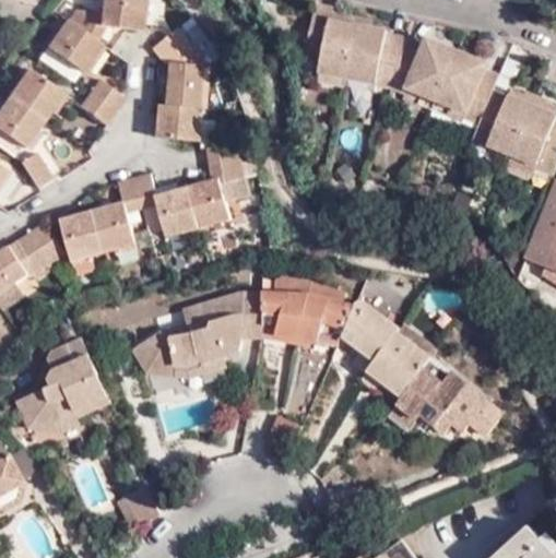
[(74,10),(67,22),(94,42),(104,26),(141,26),(141,21),(141,1),(140,0),(98,0),(98,13),(74,10)]
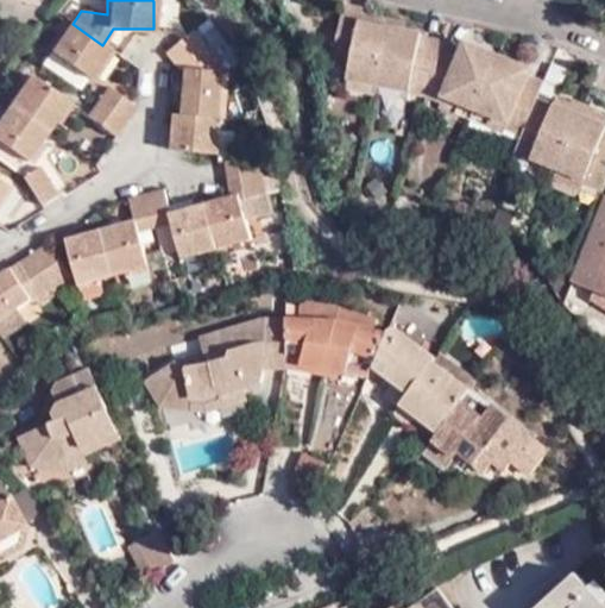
[(604,131),(602,131),(603,126),(549,102),(535,96),(541,81),(525,75),(528,67),(459,41),(457,44),(441,39),(396,27),(354,19),(355,11),(357,7),(339,4),(327,58),(346,62),(342,76),(373,83),(407,92),(407,93),(434,101),(436,96),(506,124),(521,129),(511,152),(552,168),(580,180),(597,187),(604,167),(604,131)]
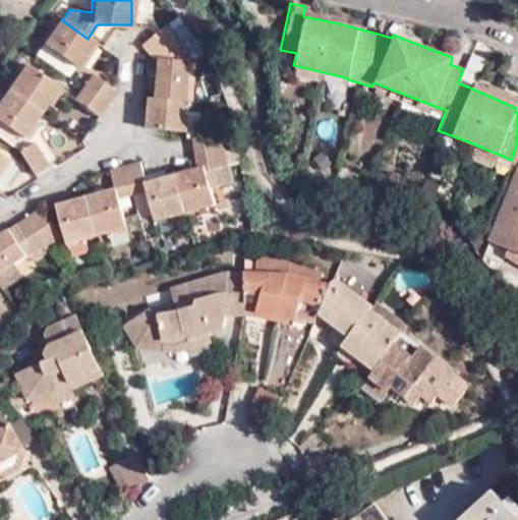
[(303,16),(339,23),(340,15),(304,9),(303,16)]
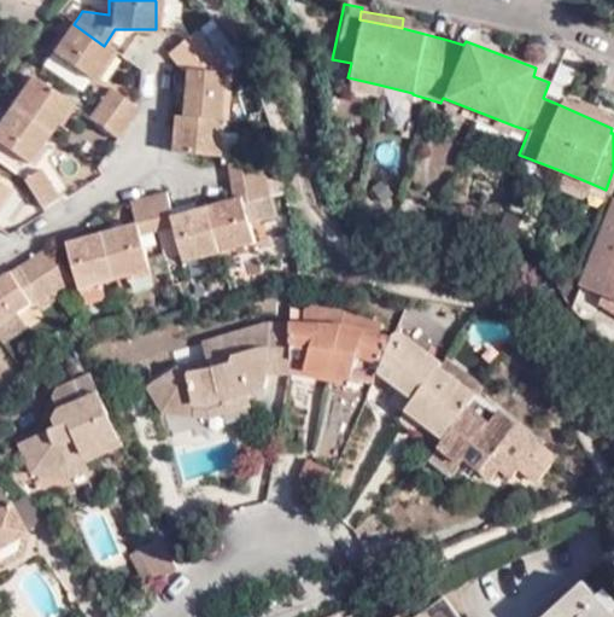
[(71,23),(50,53),(83,76),(88,79),(109,48),(104,46),(74,24),(71,23)]
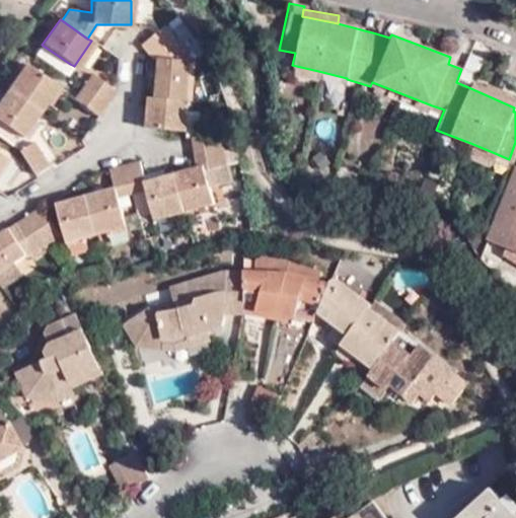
[(174,38),(164,25),(153,34),(141,45),(149,54),(151,56),(172,39),(174,38)]
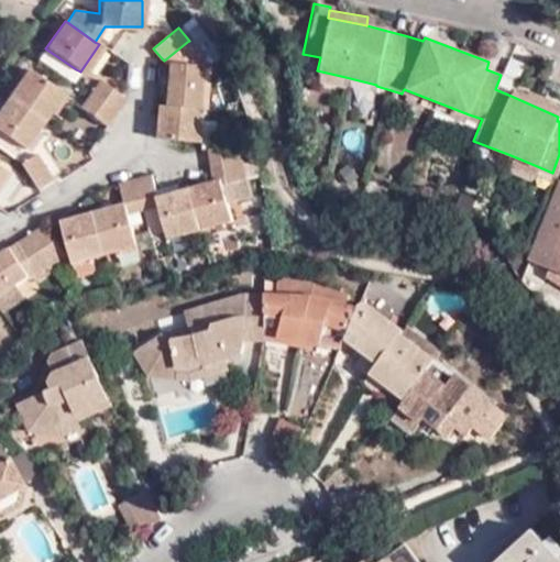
[(202,65),(187,42),(164,61),(172,69),(205,72),(202,108),(211,108),(215,67),(202,65)]
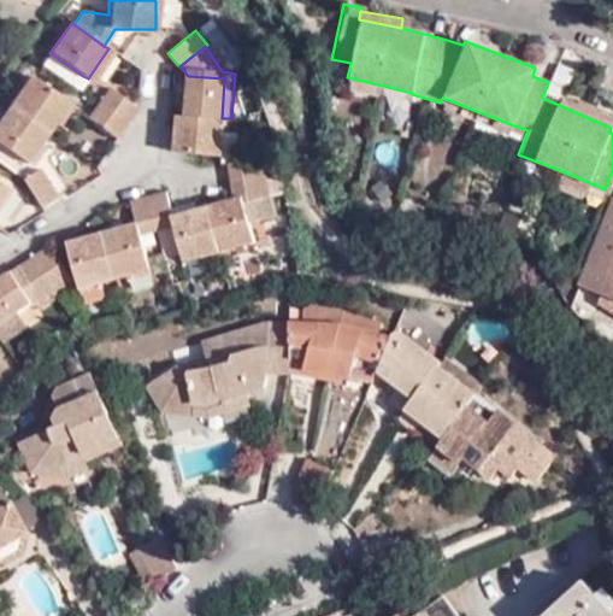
[(83,76),(76,88),(84,94),(113,52),(108,48),(88,78),(83,76)]
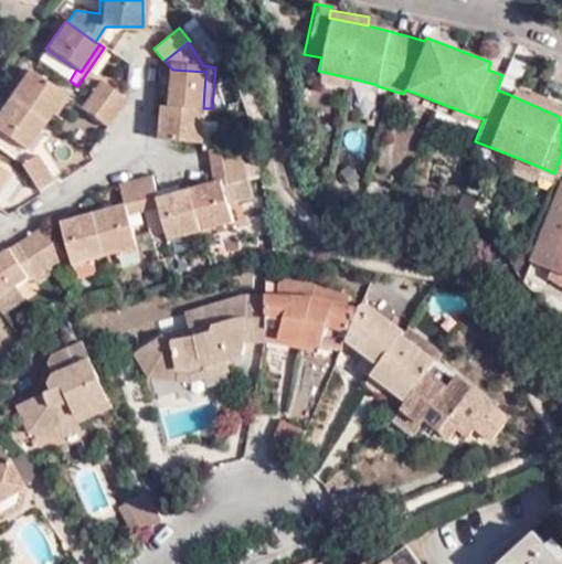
[(45,49),(38,59),(70,81),(76,70),(45,49)]
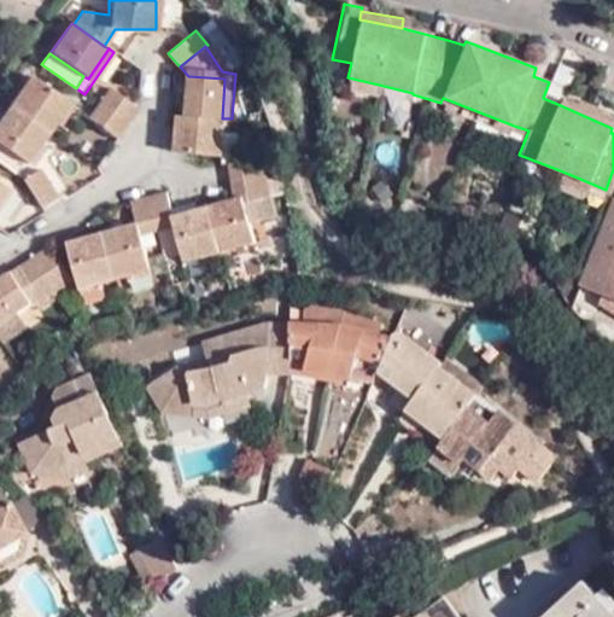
[(28,75),(6,105),(45,133),(50,126),(66,102),(28,75)]
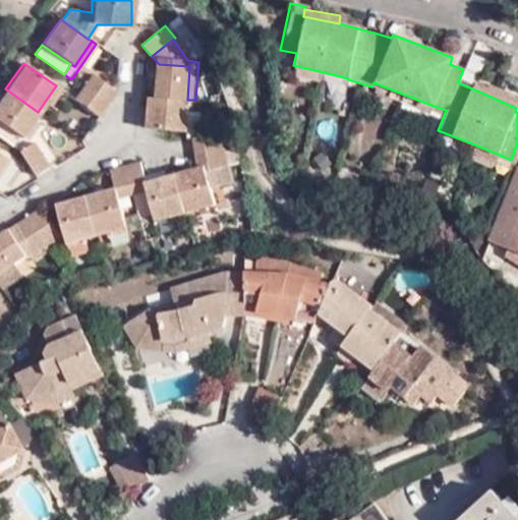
[(155,98),(187,100),(189,66),(159,64),(155,98)]
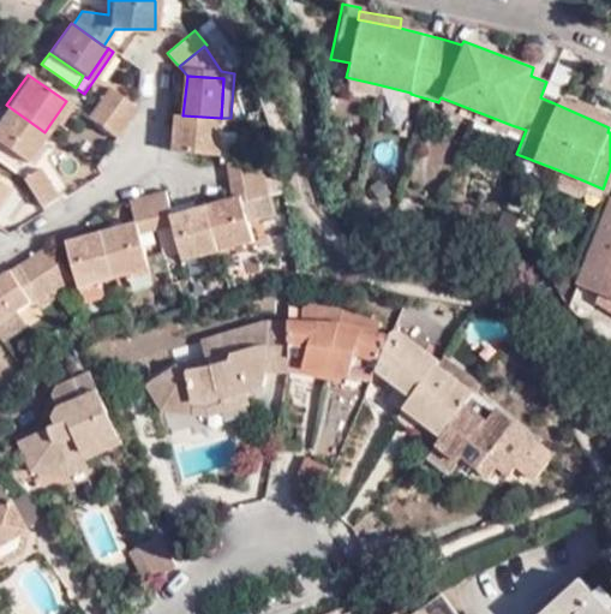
[(377,84),(346,77),(345,89),(375,95),(377,84)]
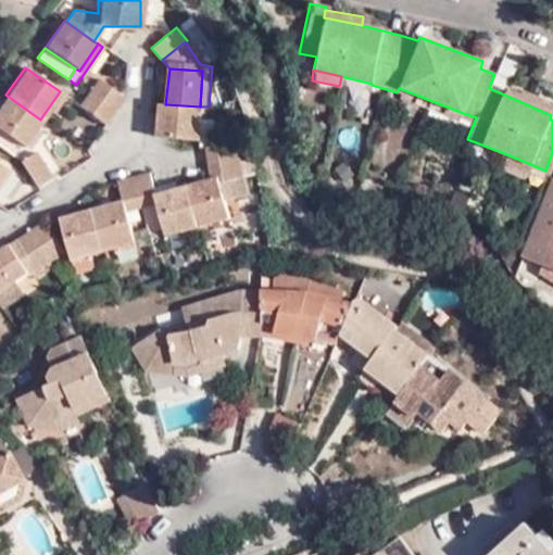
[(124,96),(118,91),(97,77),(87,91),(113,110),(124,96)]
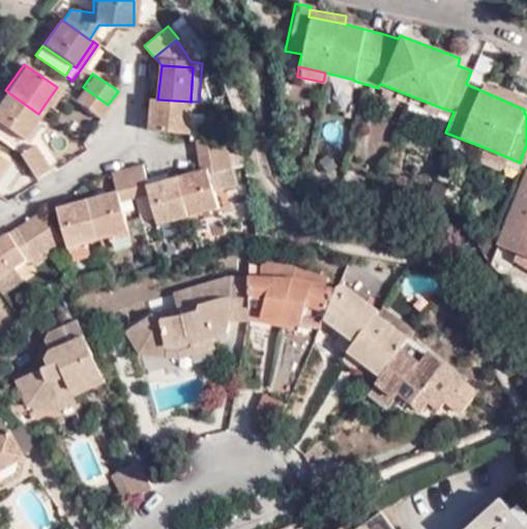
[(478,89),(525,110),(526,104),(526,101),(516,97),(517,94),(494,85),(492,88),(481,82),(478,89)]
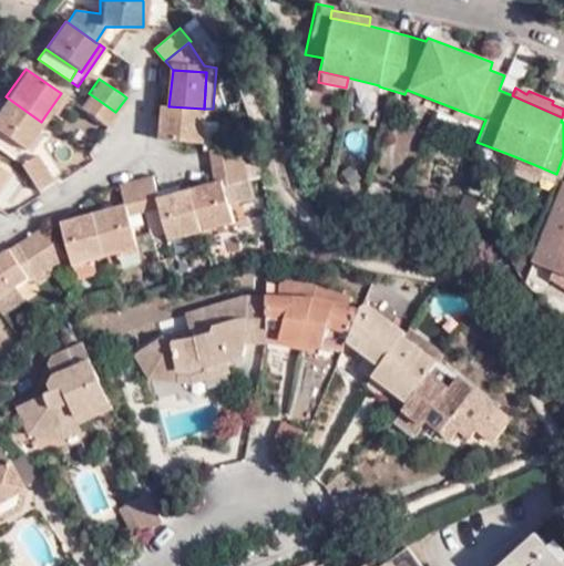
[(469,124),(472,115),(407,90),(404,94),(403,100),(469,124)]
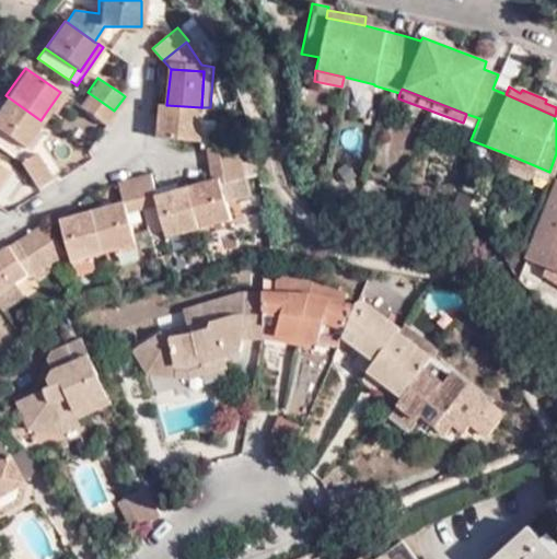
[(70,99),(60,92),(45,114),(55,120),(70,99)]
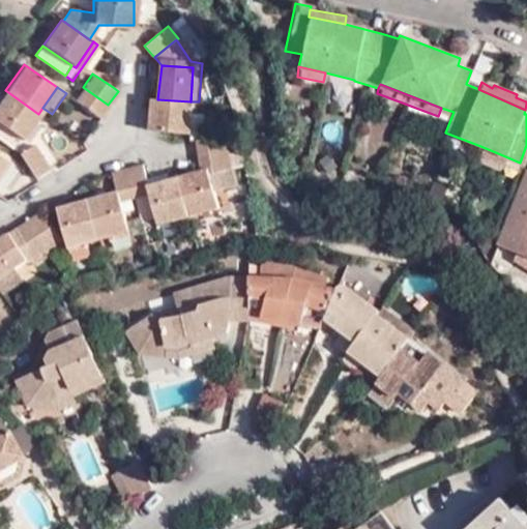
[(98,118),(108,105),(83,87),(75,99),(98,118)]
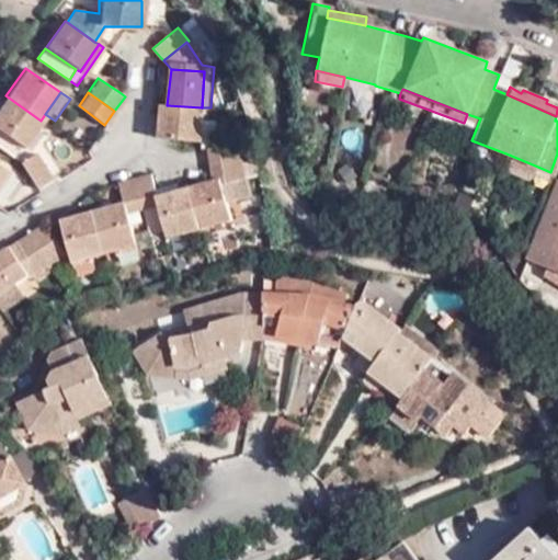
[(6,95),(0,103),(0,132),(22,148),(33,132),(41,121),(6,95)]
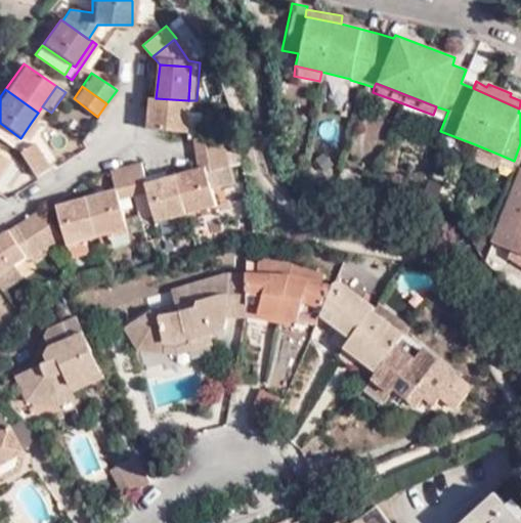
[(187,110),(188,100),(156,98),(148,97),(147,118),(146,128),(150,128),(187,131),(187,110)]
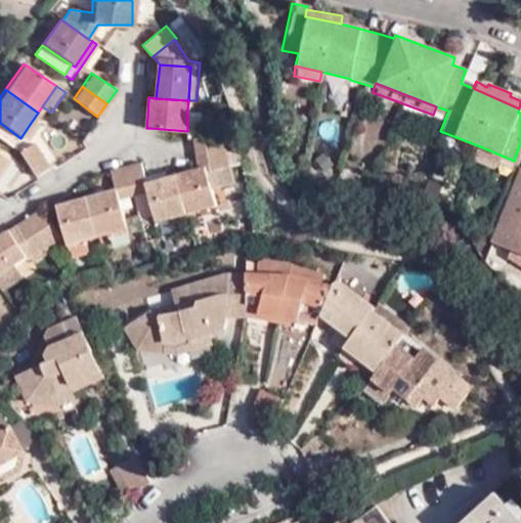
[(191,139),(197,138),(199,111),(187,110),(187,131),(186,140),(191,139)]
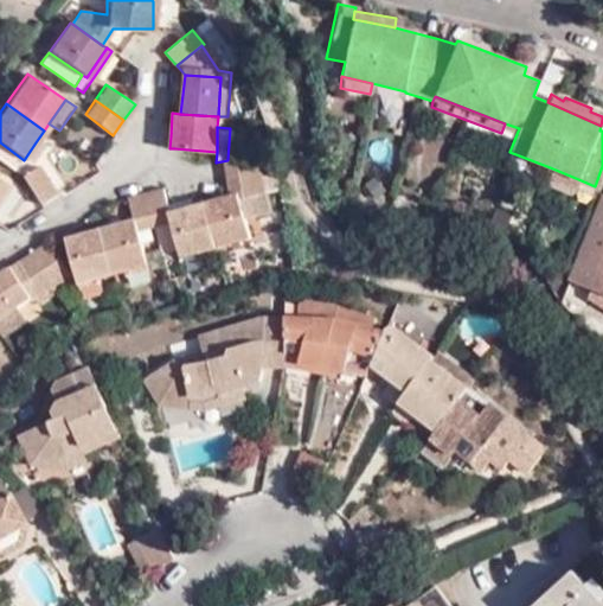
[(0,161),(19,176),(23,172),(40,146),(36,142),(24,160),(0,142),(0,161)]
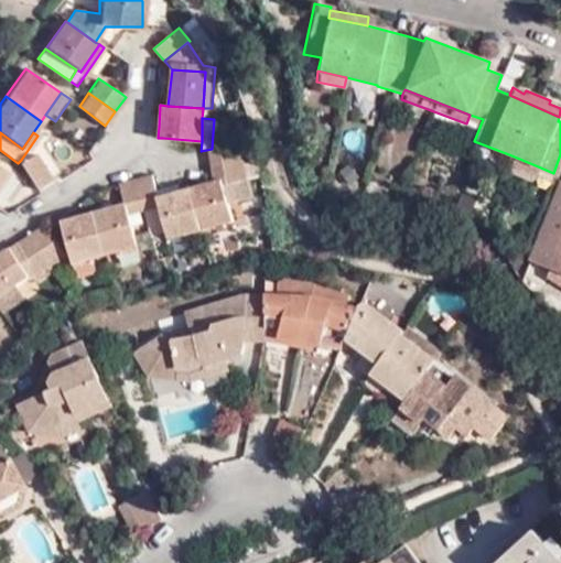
[(209,164),(241,160),(239,143),(212,149),(206,150),(209,164)]
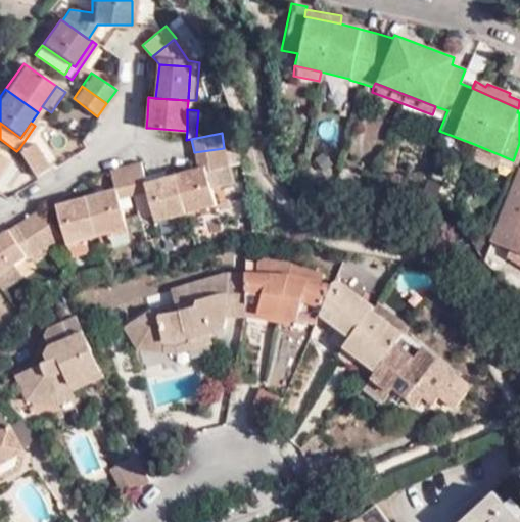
[(19,148),(16,151),(33,176),(47,167),(30,142),(19,148)]
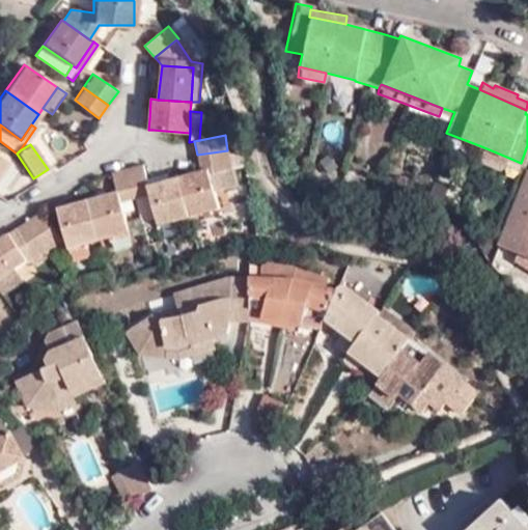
[(503,165),(506,157),(481,146),(478,156),(503,165)]
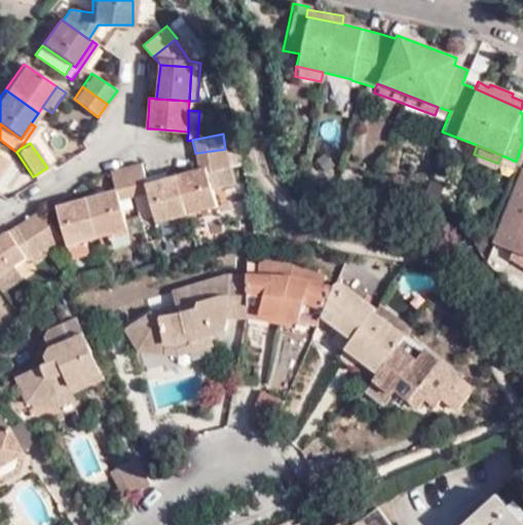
[(228,167),(225,149),(195,153),(197,169),(175,176),(185,215),(215,207),(212,186),(210,172),(228,167)]
